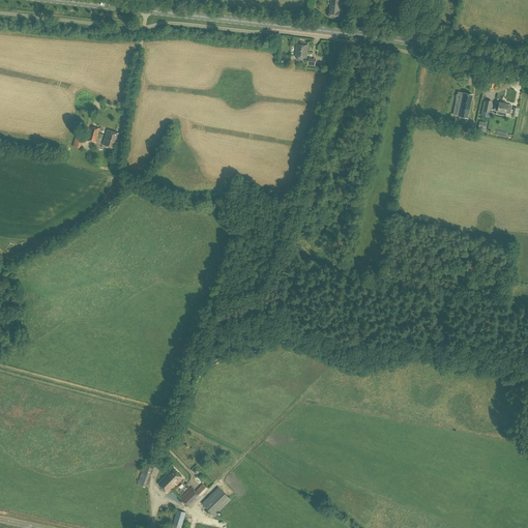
[(336,16),(338,0),(328,0),(326,15),(336,16)]
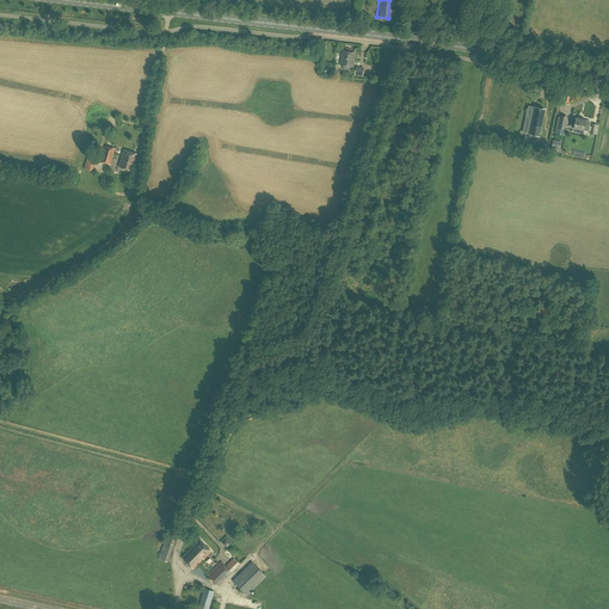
[(351,65),(354,50),(339,49),(338,57),(339,57),(338,63),(351,65)]
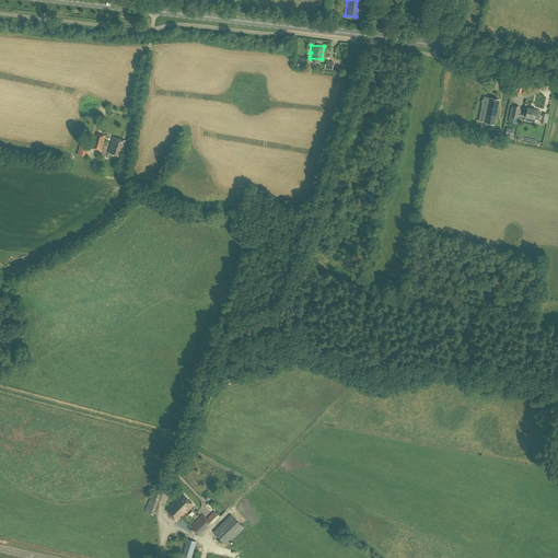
[(497,99),(488,96),(481,95),(481,97),(480,97),(479,101),(480,101),(476,119),(479,119),(491,123),(497,99)]
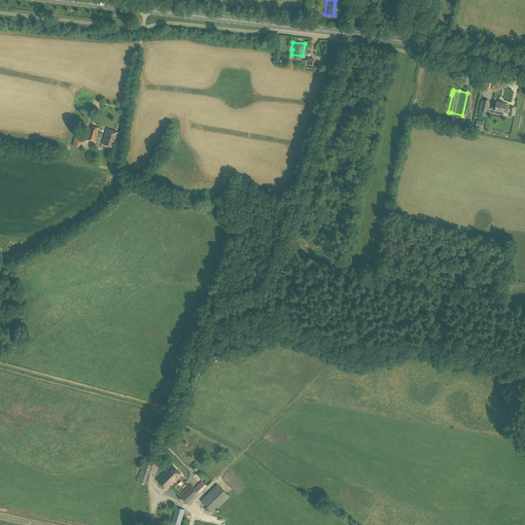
[(485,109),(487,99),(481,97),(481,99),(479,99),(476,112),(486,115),(487,110),(485,109)]
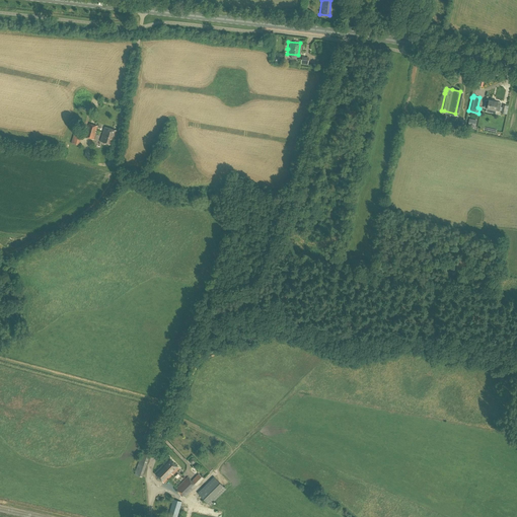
[(496,100),(487,98),(487,99),(484,98),(482,106),(485,106),(484,109),(493,112),(494,108),(497,109),(498,104),(499,101),(496,100)]
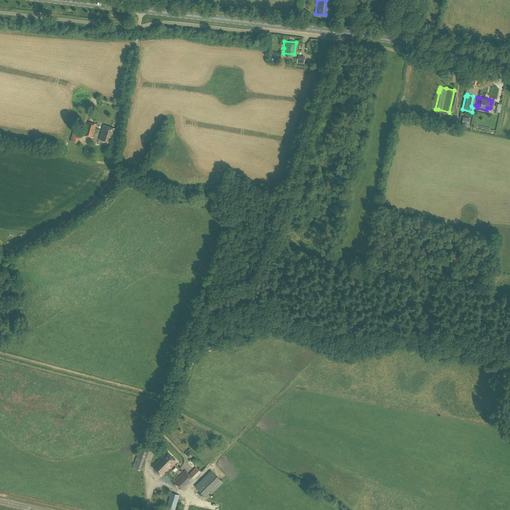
[(467,126),(468,123),(466,122),(468,117),(461,115),(459,124),(467,126)]
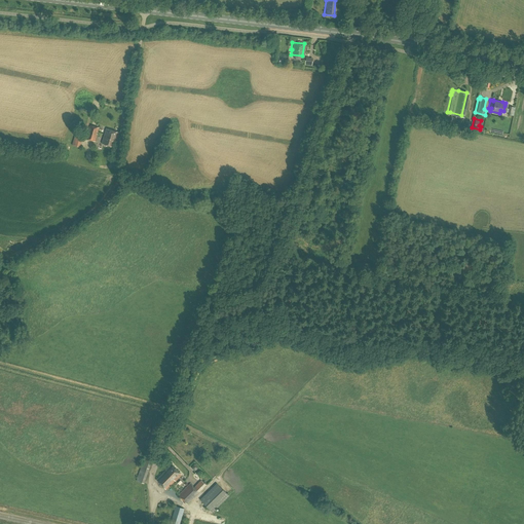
[(468,127),(470,120),(463,119),(463,121),(462,121),(461,126),(468,127)]
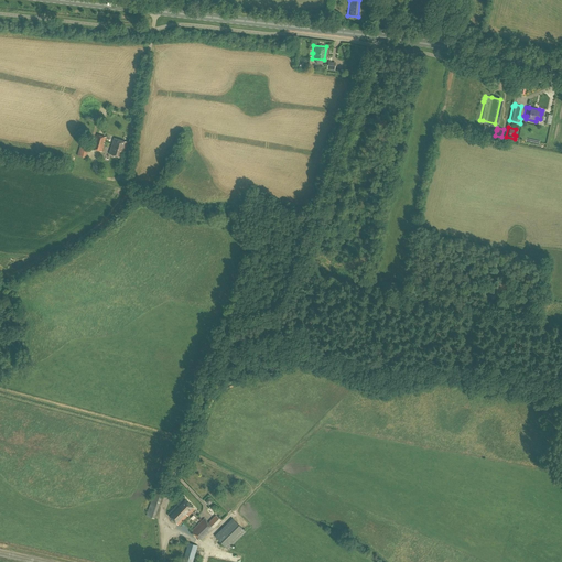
[(100,149),(104,136),(94,132),(90,147),(100,149)]
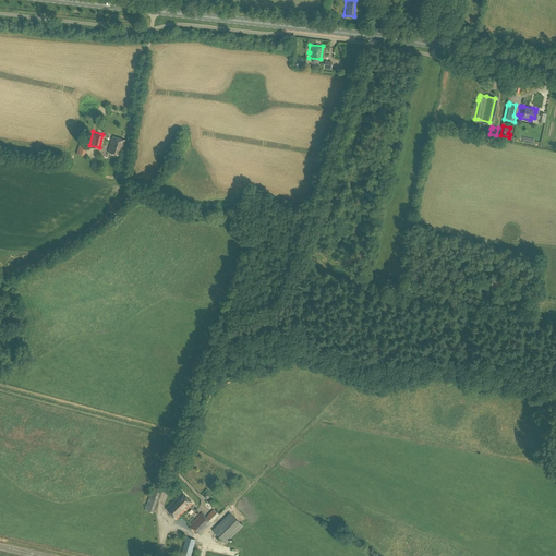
[(119,154),(124,139),(110,135),(106,150),(119,154)]
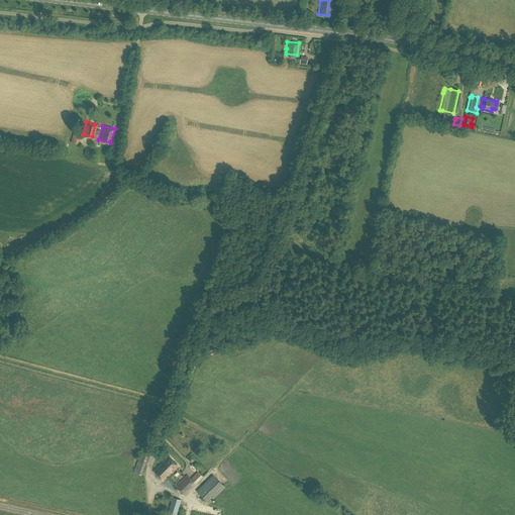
[(76,142),(79,133),(72,131),(69,140),(76,142)]
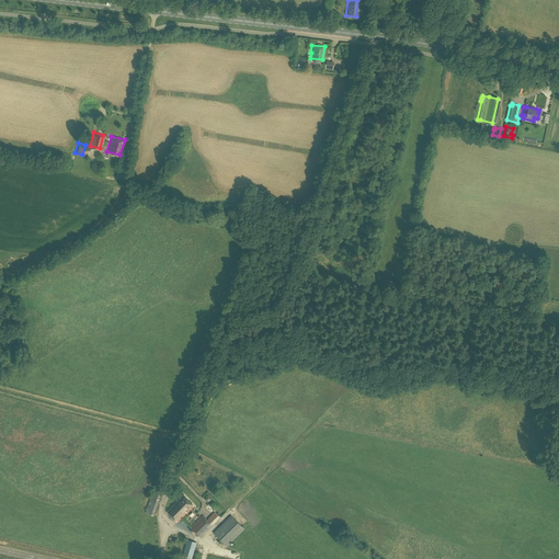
[(151,513),(162,481),(155,479),(144,511),(151,513)]
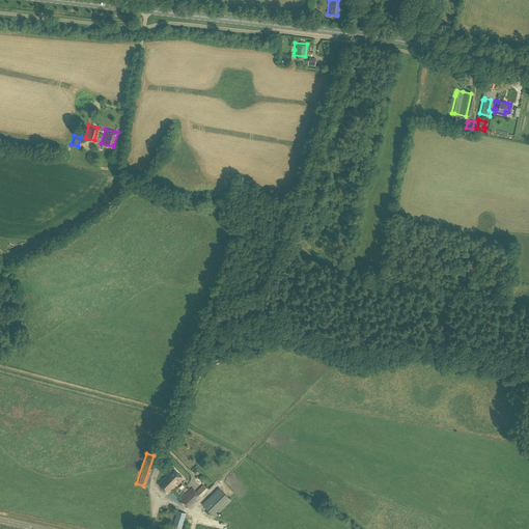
[(175,483),(182,477),(170,466),(165,472),(156,482),(166,492),(174,483),(175,483)]
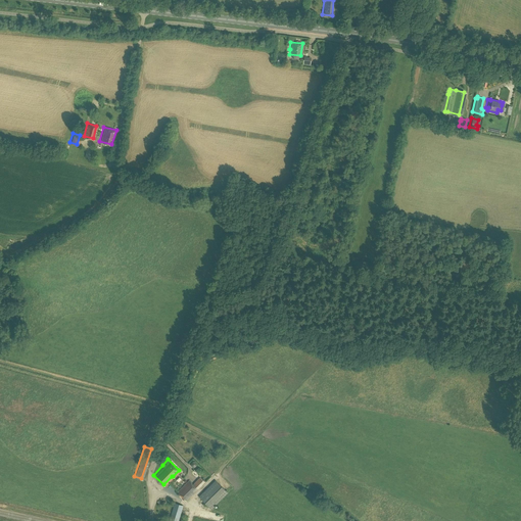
[(184,500),(203,481),(198,475),(191,482),(187,478),(175,490),(184,500)]
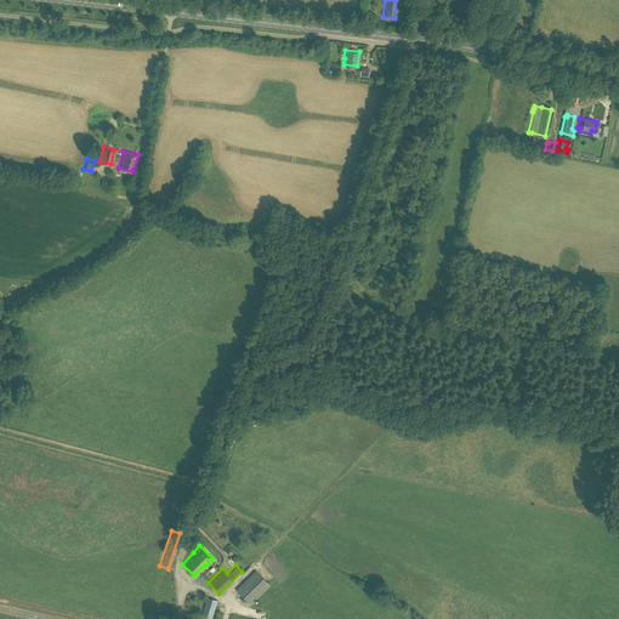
[(249,603),(268,584),(254,568),(234,588),(249,603)]
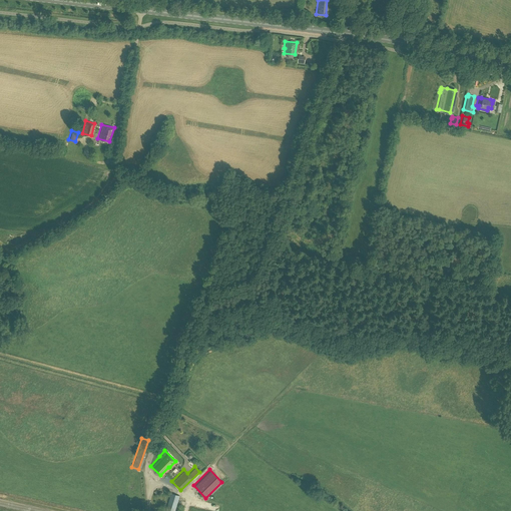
[(172,510),(177,494),(169,492),(163,510),(172,510)]
